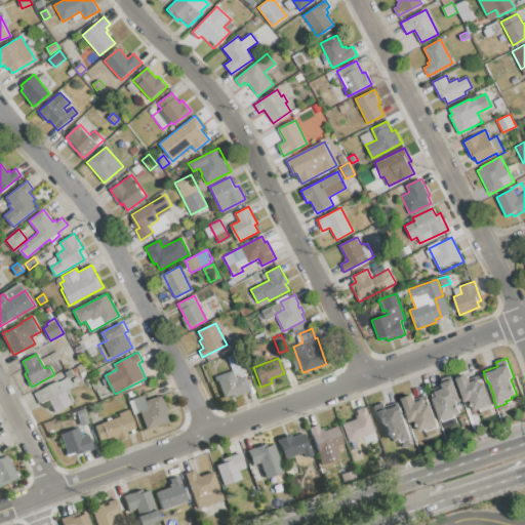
[(68,377),(65,372),(71,369),(74,374),(68,377)]
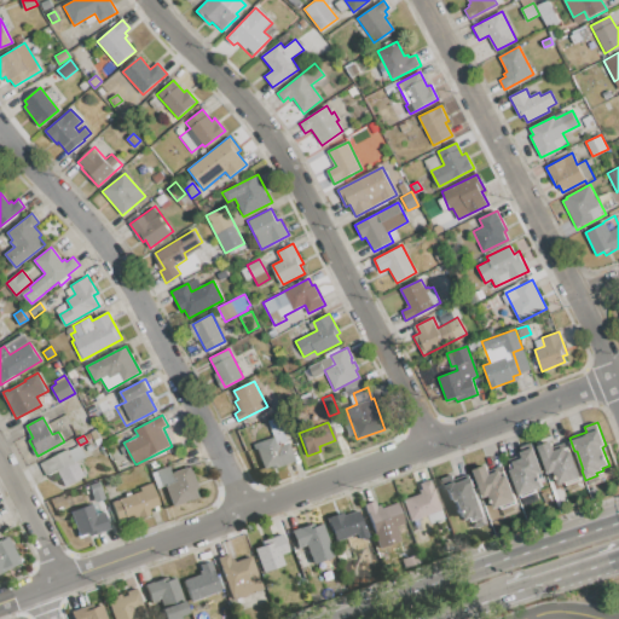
[(287,445),(294,461),(272,469),(271,466),(262,468),(254,445),(276,437),(279,447),(287,445)]
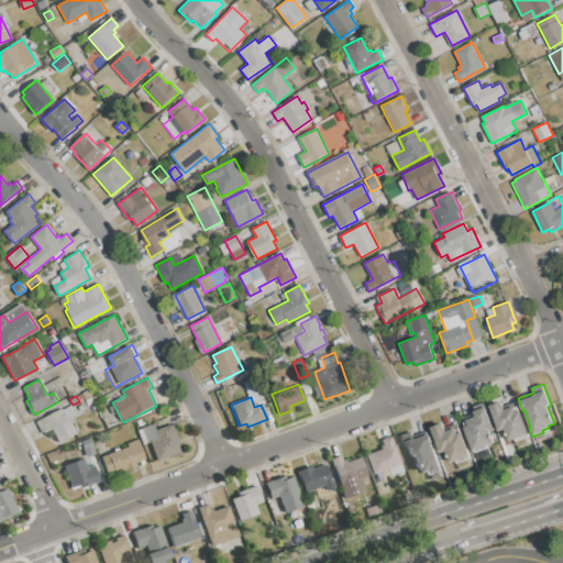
[(489,406),(501,401),(505,409),(514,406),(516,412),(520,411),(528,433),(507,441),(504,431),(499,432),(489,406)]
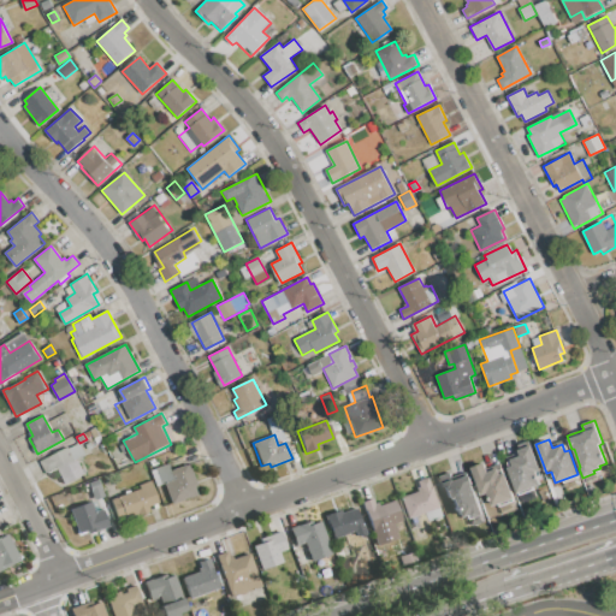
[(82,474),(63,484),(55,469),(47,474),(41,461),(67,446),(69,449),(80,443),(86,455),(75,460),(82,474)]
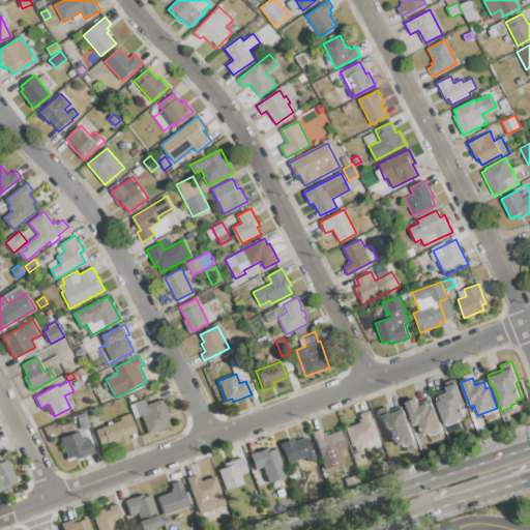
[(438,403),(442,401),(440,395),(448,393),(446,387),(458,383),(466,405),(460,407),(464,418),(446,424),(438,403)]
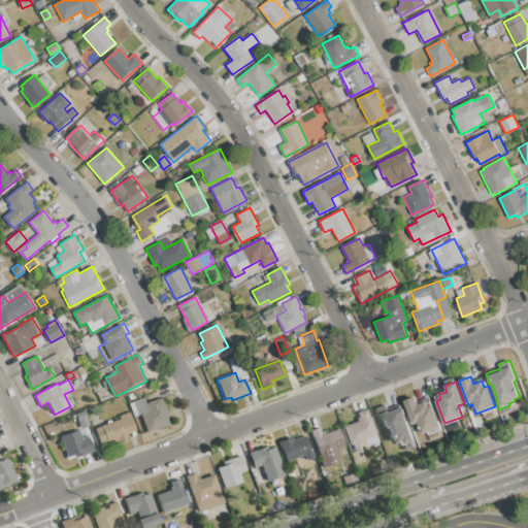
[(404,401),(416,397),(418,404),(427,401),(429,406),(433,405),(441,427),(427,432),(428,433),(422,436),(418,425),(414,426),(404,401)]
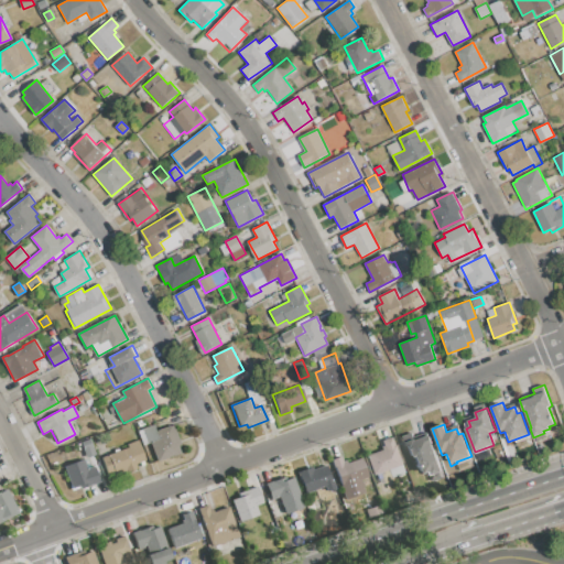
[(137,432),(153,425),(155,432),(173,425),(181,445),(177,446),(180,453),(158,462),(150,443),(142,446),(137,432)]
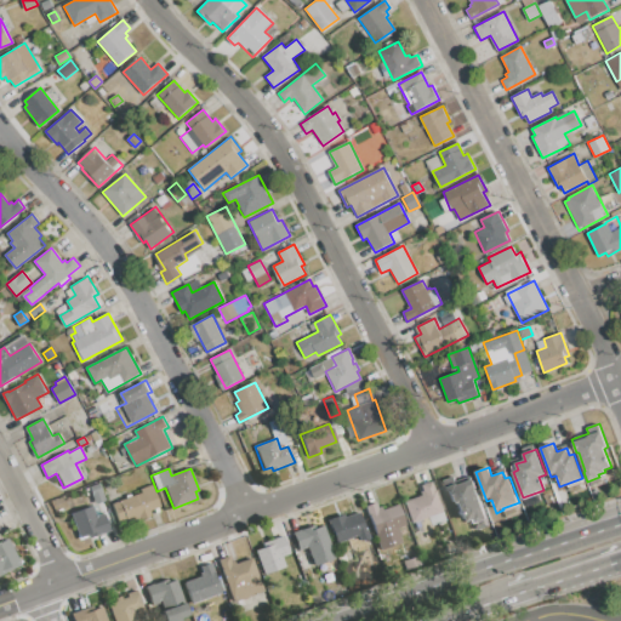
[(440,480),(455,476),(457,484),(474,479),(489,519),(476,524),(474,519),(461,524),(453,503),(449,505),(440,480)]
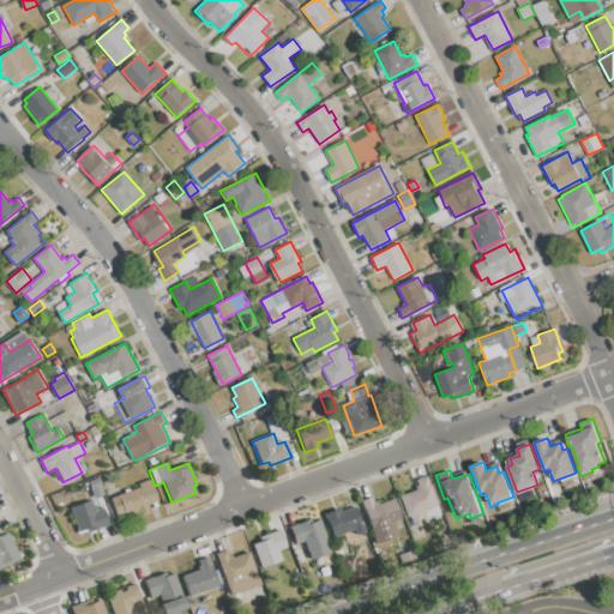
[(399,497),(415,491),(414,488),(417,487),(415,480),(426,476),(437,506),(407,517),(399,497)]
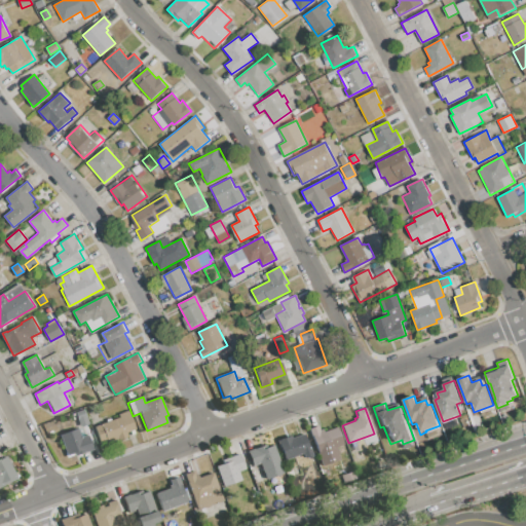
[(75,413),(83,410),(88,424),(80,427),(75,413)]
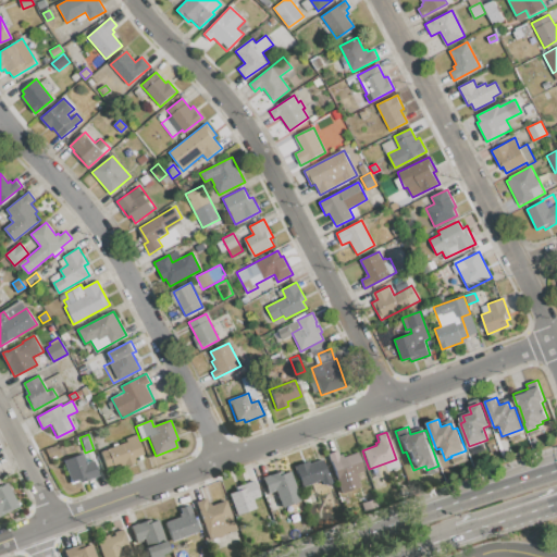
[(133,459),(126,443),(125,440),(135,435),(143,455),(133,459)]
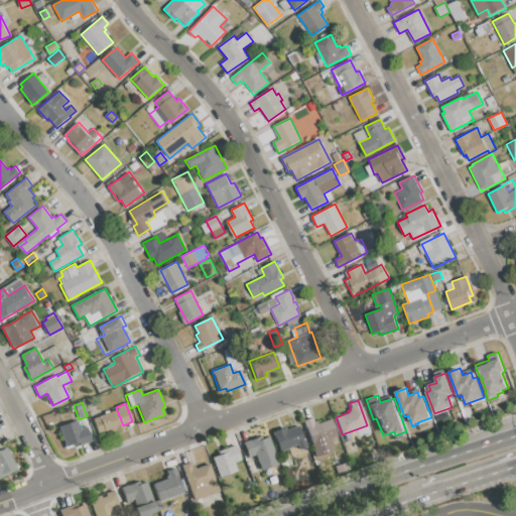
[(93,419),(117,410),(123,425),(124,428),(100,437),(93,419)]
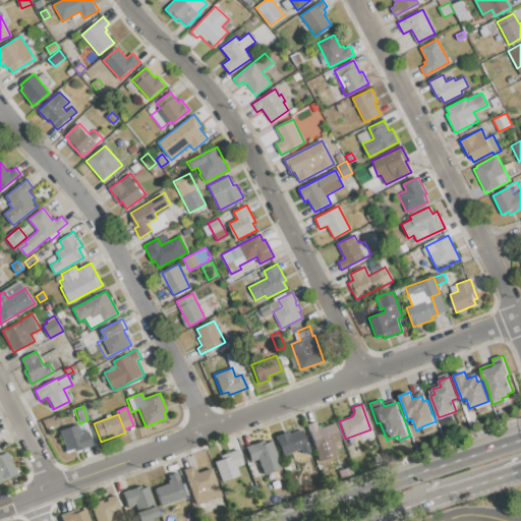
[(306,425),(315,422),(316,426),(319,425),(320,428),(334,423),(340,441),(332,444),(334,449),(316,455),(306,425)]
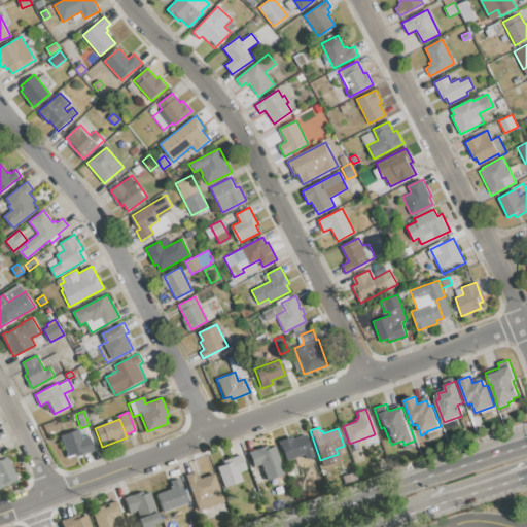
[(59,436),(77,429),(80,438),(88,435),(93,451),(75,457),(73,454),(67,456),(59,436)]
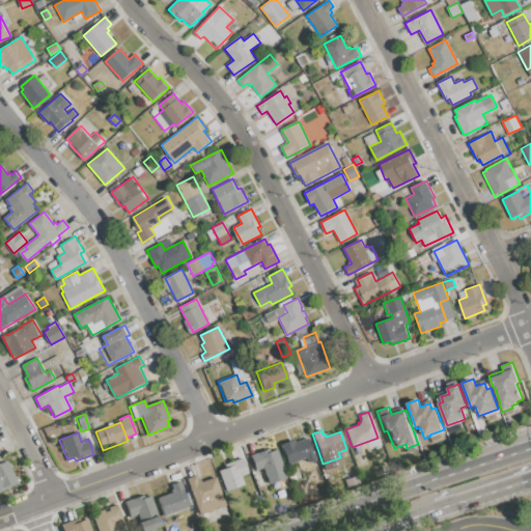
[(280,444),(291,440),(292,443),(307,438),(315,462),(305,466),(303,459),(295,463),(295,460),(287,463),(280,444)]
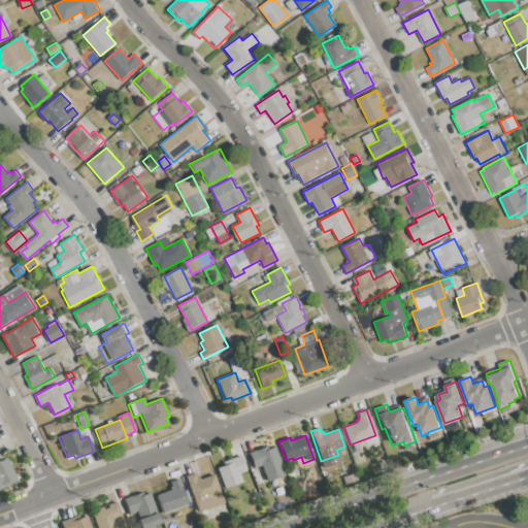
[(248,454),(267,447),(268,450),(274,448),(282,468),(265,473),(262,465),(254,469),(248,454)]
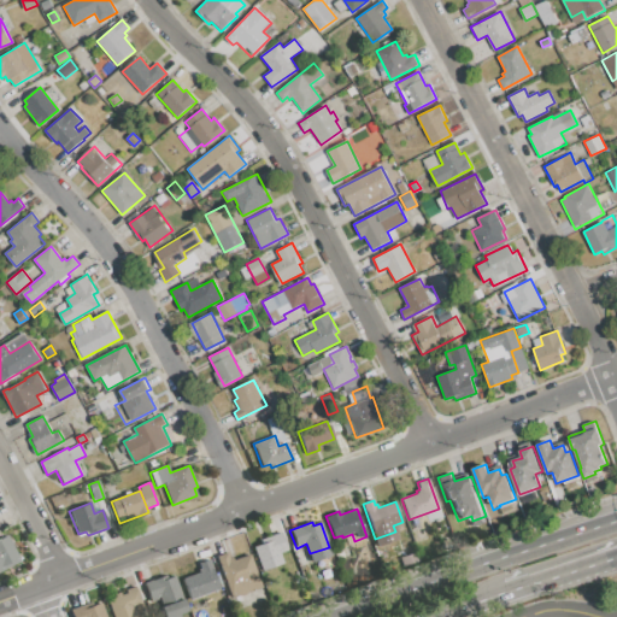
[(253,547),(260,545),(259,540),(281,533),(288,552),(280,554),(283,564),(263,571),(253,547)]
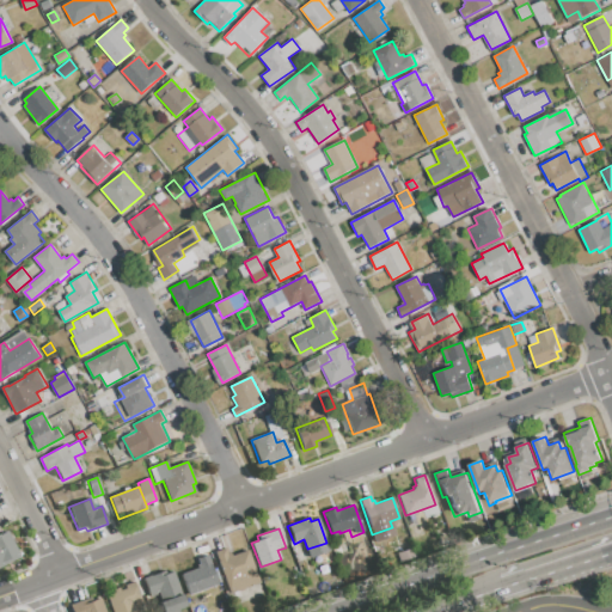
[(0,533),(6,531),(20,556),(0,568),(0,533)]
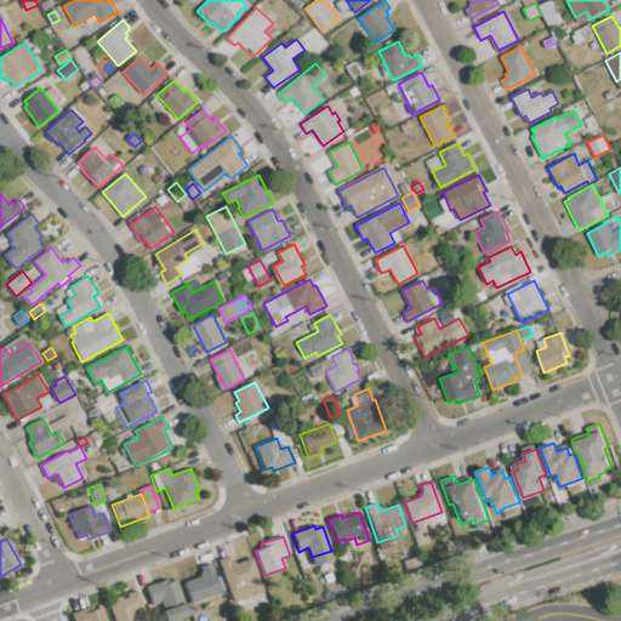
[(218,560),(228,557),(229,563),(233,562),(234,565),(251,559),(263,591),(233,602),(218,560)]
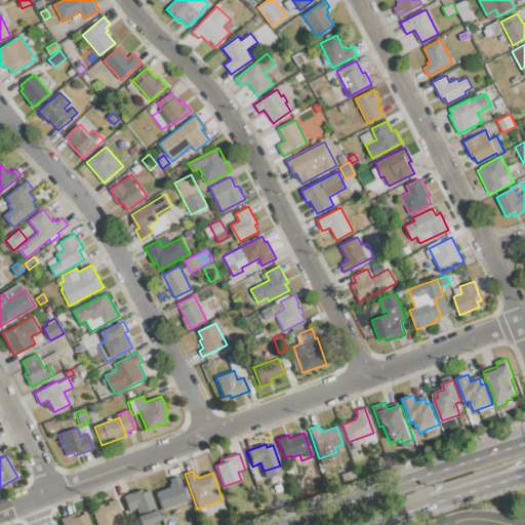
[(339,476),(354,471),(357,478),(342,483),(339,476)]
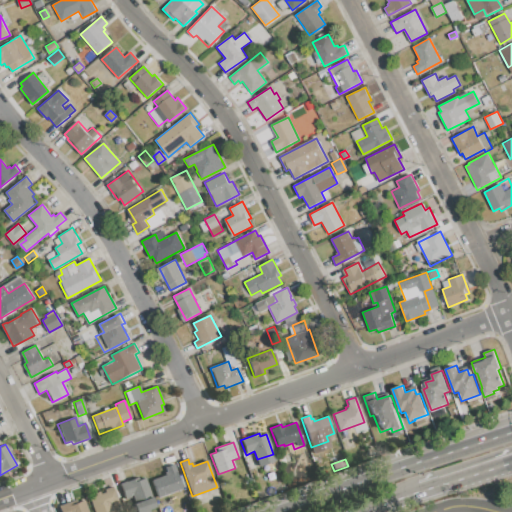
[(152,480),(164,476),(164,473),(167,472),(165,468),(173,465),(182,490),(158,498),(152,480)]
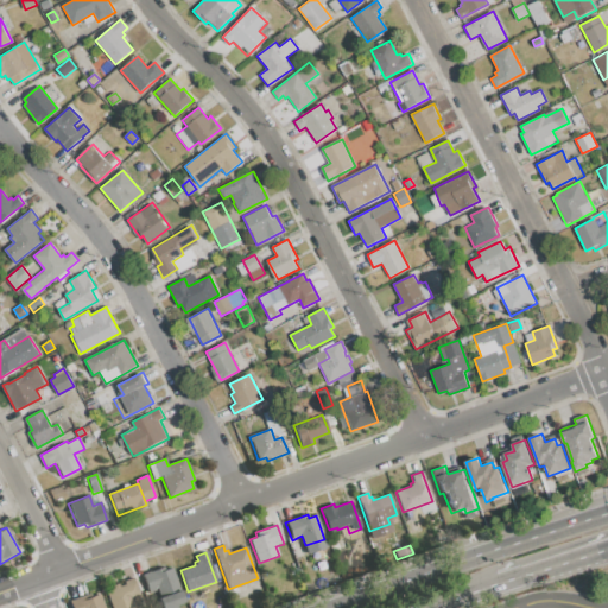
[(153,607),(143,576),(164,568),(165,570),(171,568),(184,602),(168,607),(153,607)]
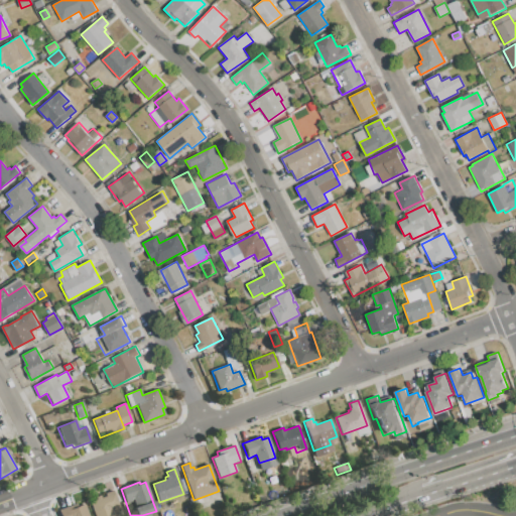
[(93,515),(89,503),(96,500),(95,498),(113,492),(118,505),(112,508),(114,515),(93,515)]
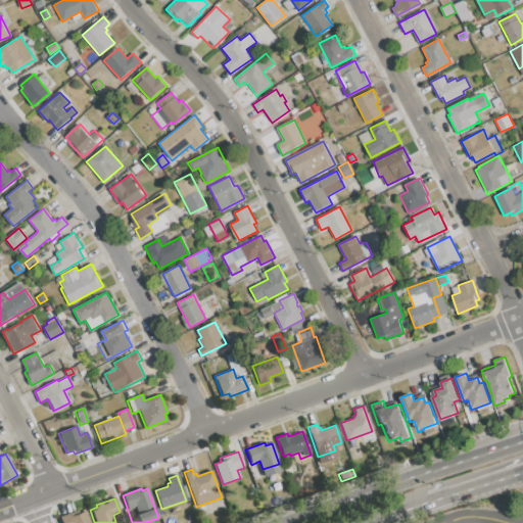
[(61,522),(59,517),(78,510),(79,514),(86,512),(90,522),(61,522)]
